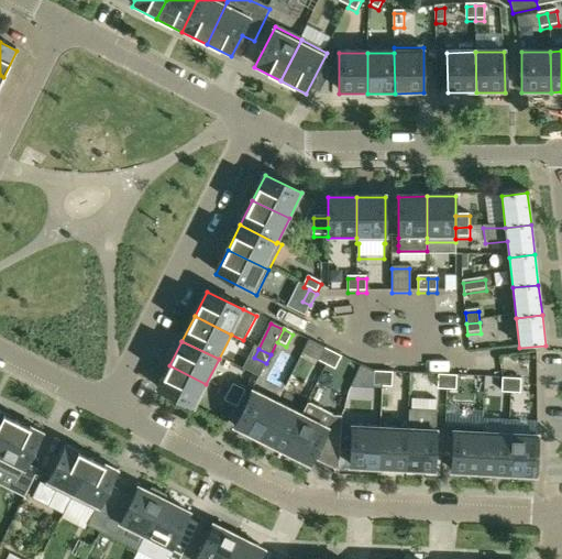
[(327,368),(333,354),(324,350),(318,363),(327,368)]
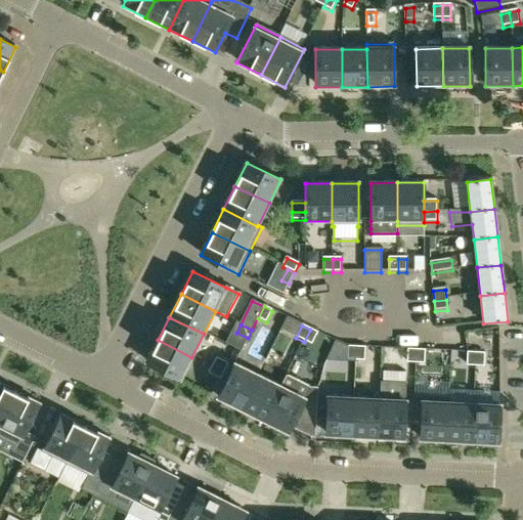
[(310,330),(304,342),(312,346),(318,334),(310,330)]
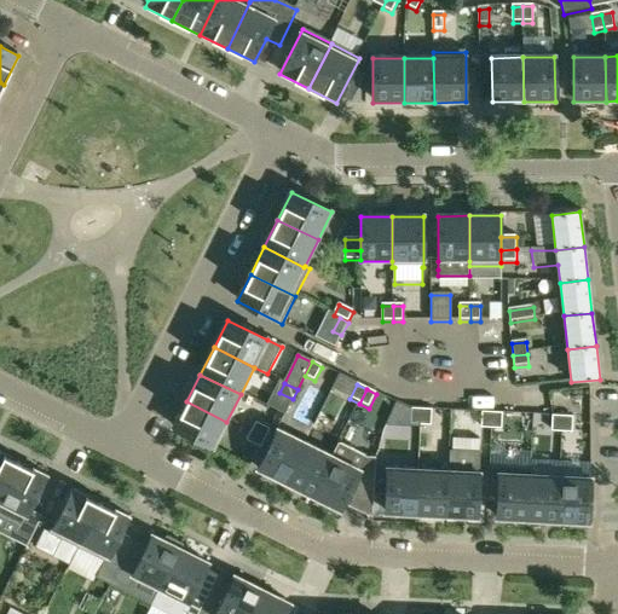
[(186,401),(173,429),(213,449),(226,422),(186,401)]
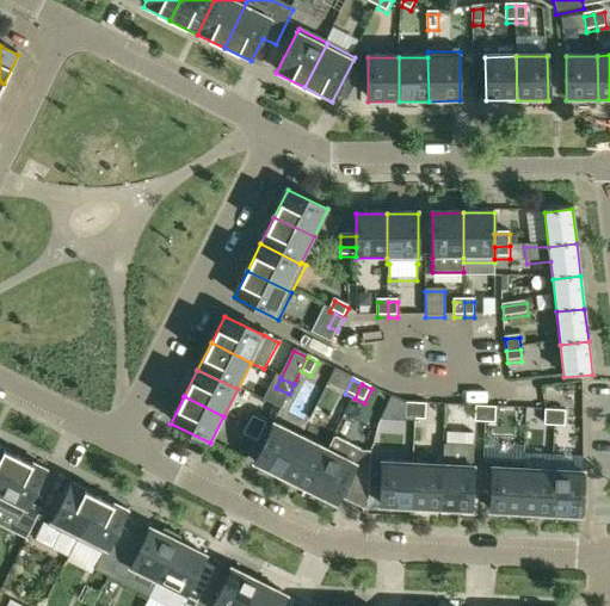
[(416,421),(417,406),(406,404),(405,421),(416,421)]
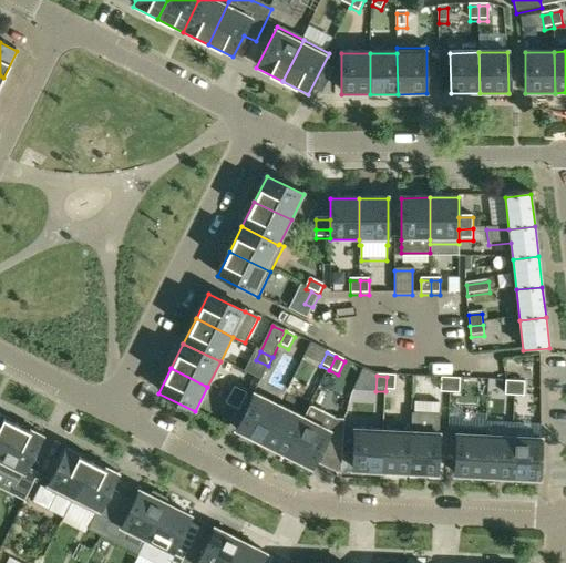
[(387,377),(386,391),(395,391),(395,377),(387,377)]
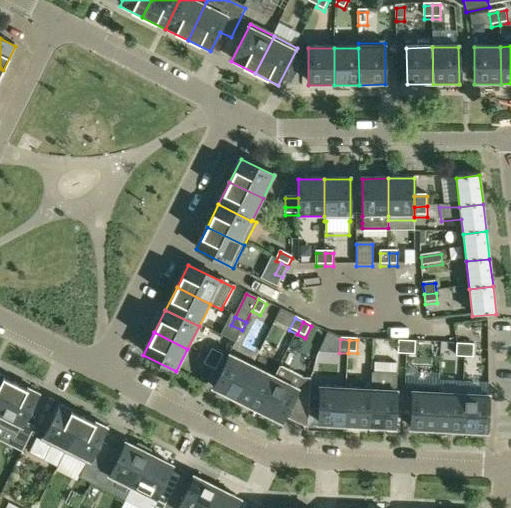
[(406,356),(407,343),(399,342),(398,355),(406,356)]
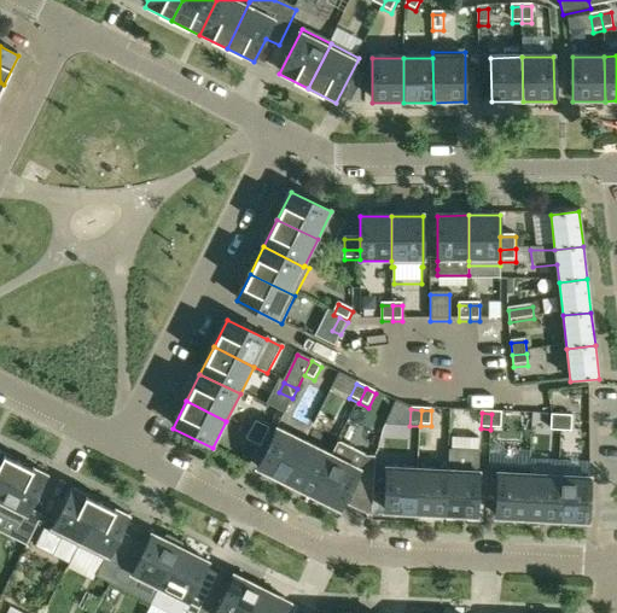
[(492,414),(490,430),(501,431),(502,414),(492,414)]
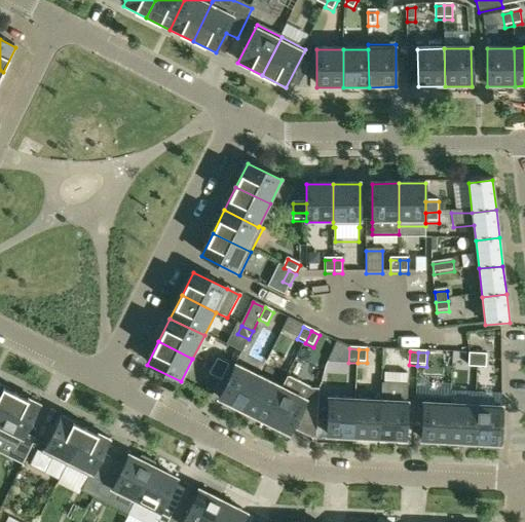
[(478,369),(478,356),(470,355),(469,368),(478,369)]
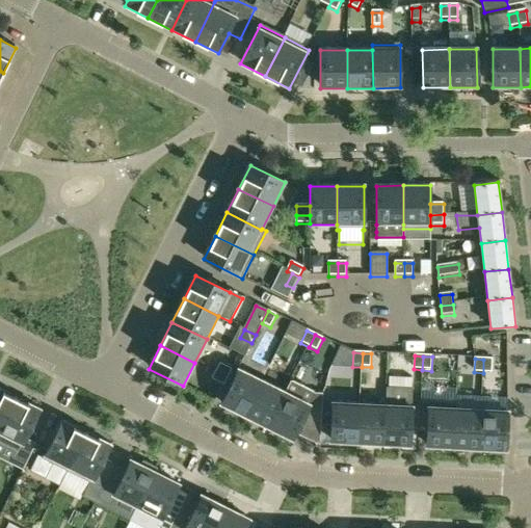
[(483,360),(483,373),(492,373),(493,360),(483,360)]
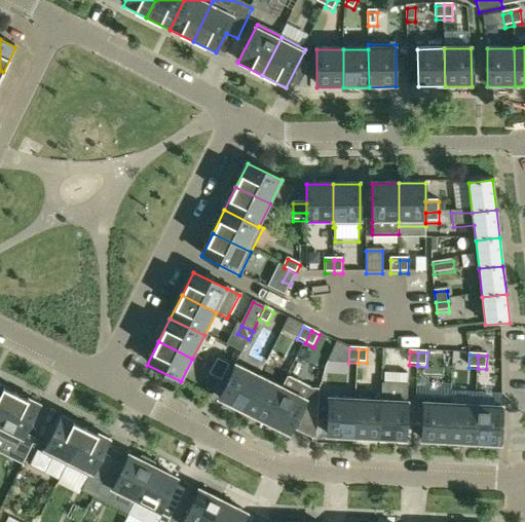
[(226,374),(229,367),(218,361),(214,368),(226,374)]
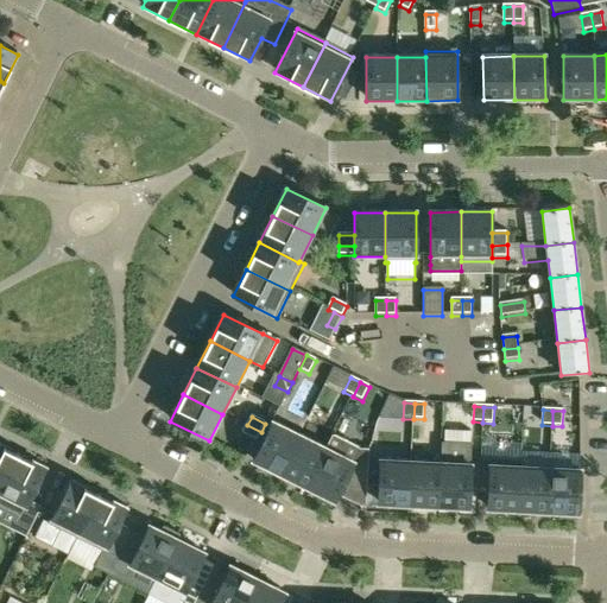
[(301,437),(272,423),(253,463),(280,476),(301,437)]
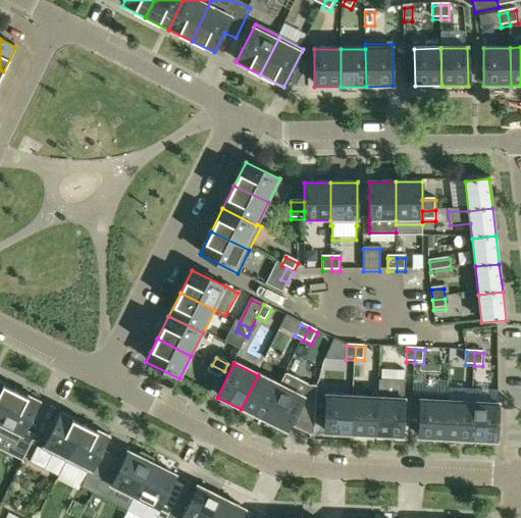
[(212,365),(208,373),(220,379),(224,371),(212,365)]
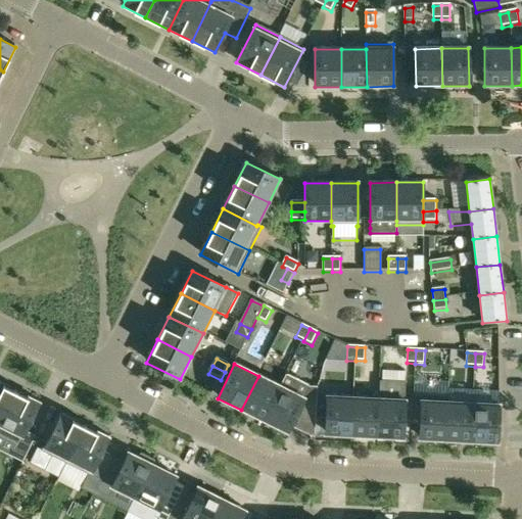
[(379,399),(377,437),(404,438),(405,425),(406,400),(406,396),(407,384),(404,384),(405,373),(382,372),(381,383),(379,383),(379,399)]
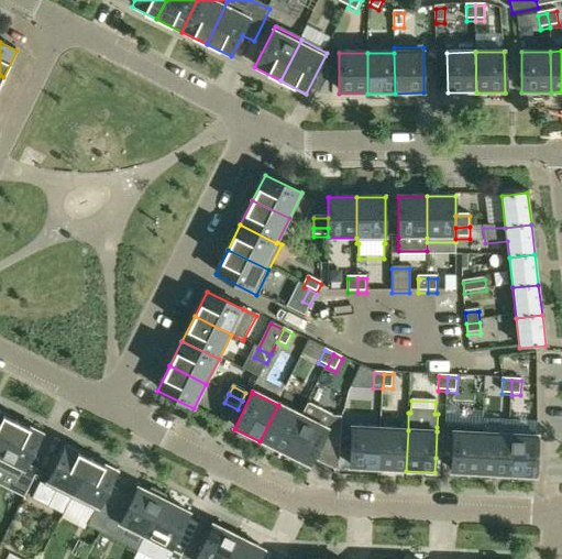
[(260,441),(284,453),(302,417),(278,405),(260,441)]
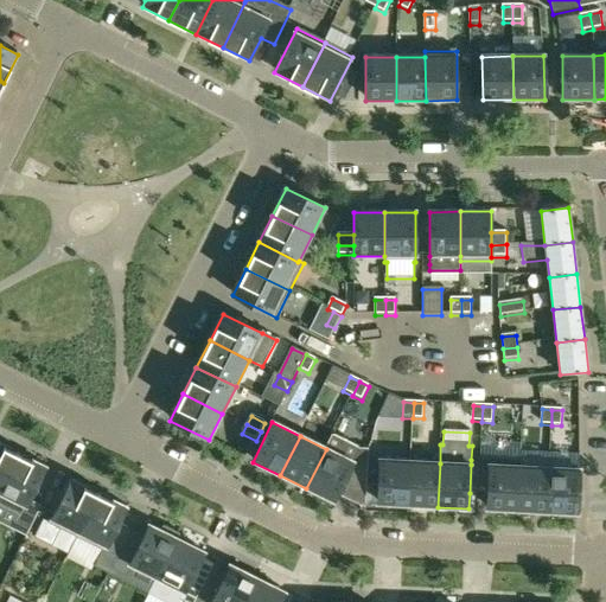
[(326,449),(306,488),(307,488),(333,503),(337,497),(340,488),(365,501),(368,450),(359,450),(332,436),(326,449)]
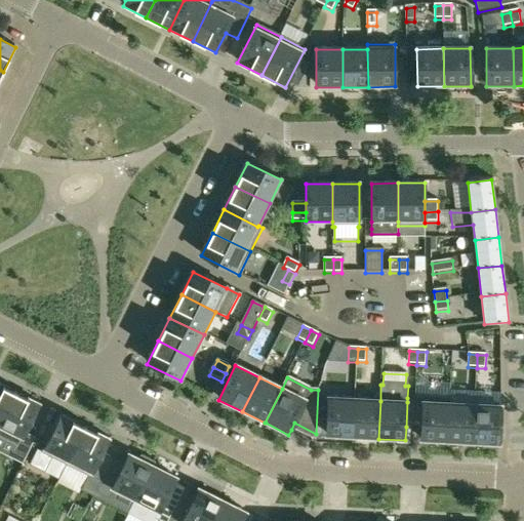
[(0,425),(15,394),(0,385),(0,425)]
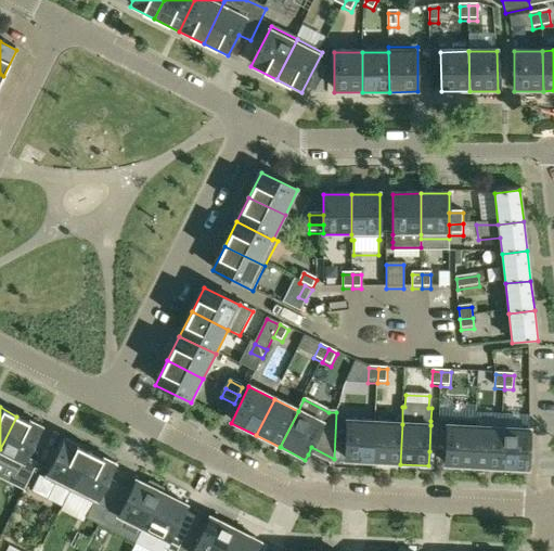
[(476,428),(474,469),(500,470),(502,430),(503,415),(477,414),(477,423),(476,428)]
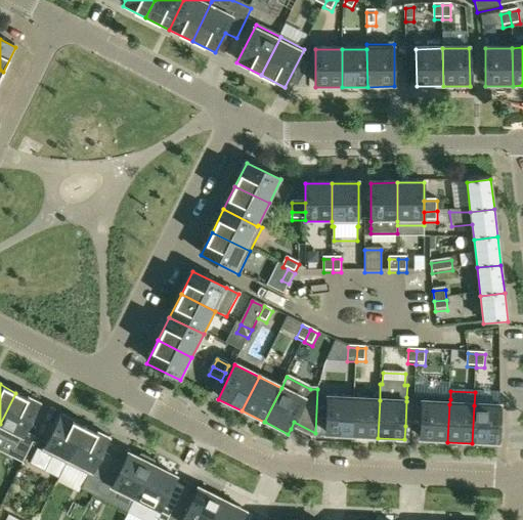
[(474,405),(472,443),(498,444),(500,406),(500,394),(475,392),(474,405)]
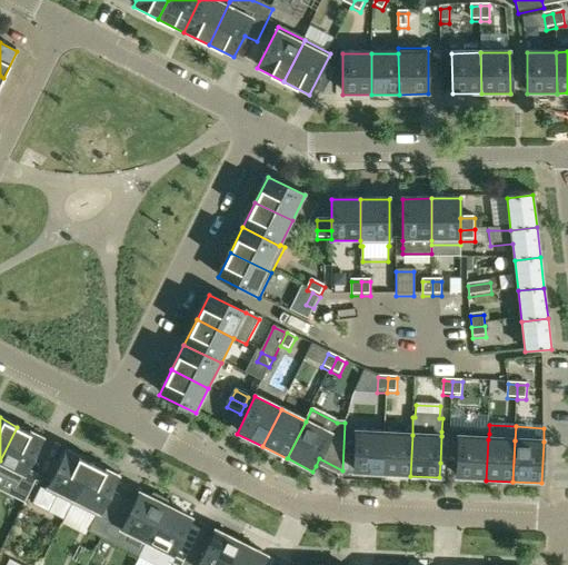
[(0,461),(0,493),(25,506),(39,477),(27,472),(43,439),(17,427),(0,461)]
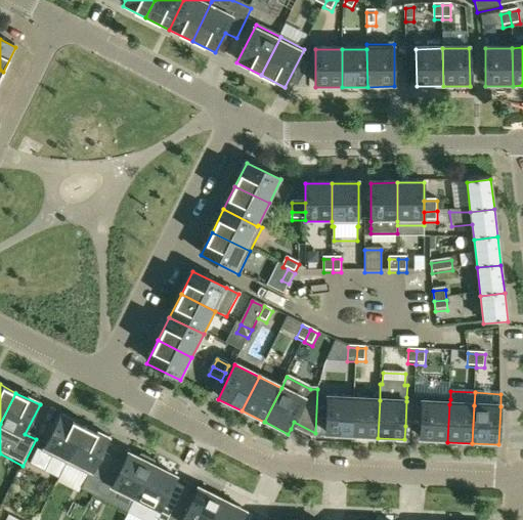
[(447,442),(449,404),(450,399),(423,397),(420,440),(447,442)]
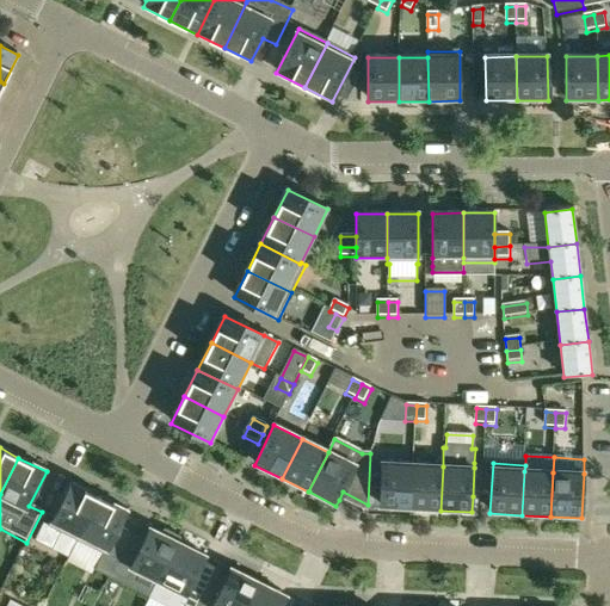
[(411,509),(413,465),(382,464),(380,508),(411,509)]
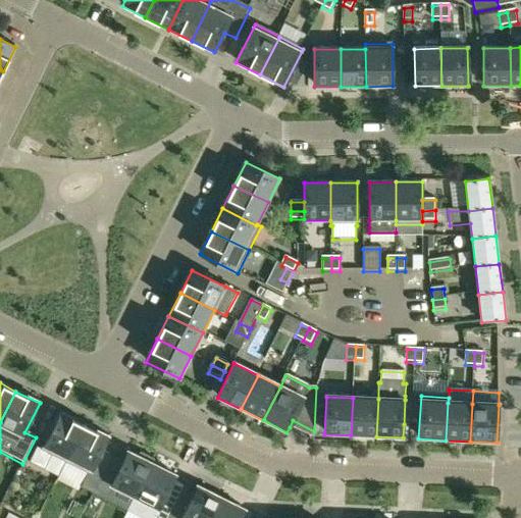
[(351,435),(376,436),(378,399),(353,398),(351,435)]
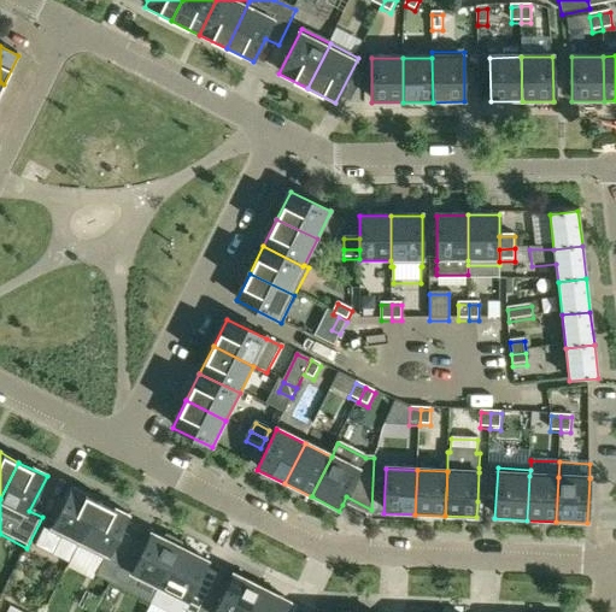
[(45,531),(35,549),(53,559),(63,540),(78,548),(100,502),(72,489),(50,534),(45,531)]
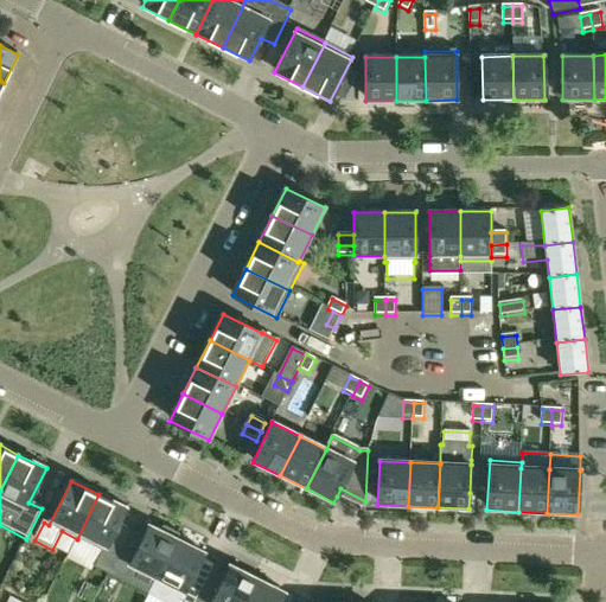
[(68,557),(65,561),(91,574),(94,569),(108,576),(116,559),(129,533),(117,526),(125,513),(127,508),(99,494),(77,539),(68,557)]
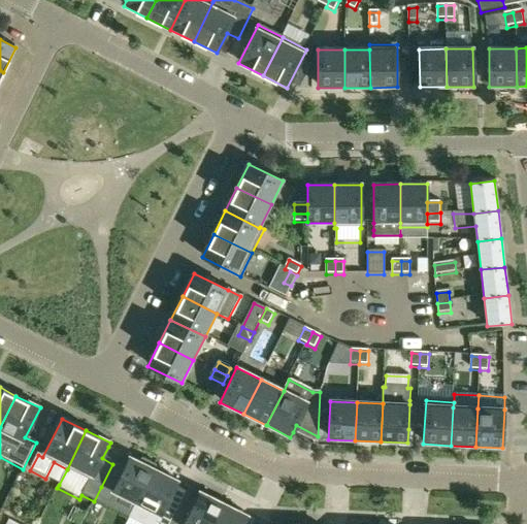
[(112,464),(101,487),(112,492),(107,503),(131,515),(137,504),(154,470),(155,470),(157,466),(142,459),(140,463),(130,458),(124,469),(112,464)]
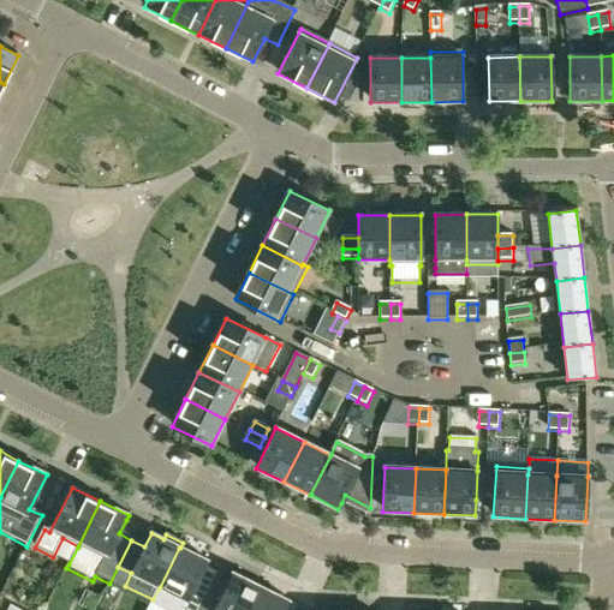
[(150,604),(160,609),(198,609),(204,598),(192,592),(204,566),(207,561),(180,548),(179,548),(160,587),(153,599),(150,604)]
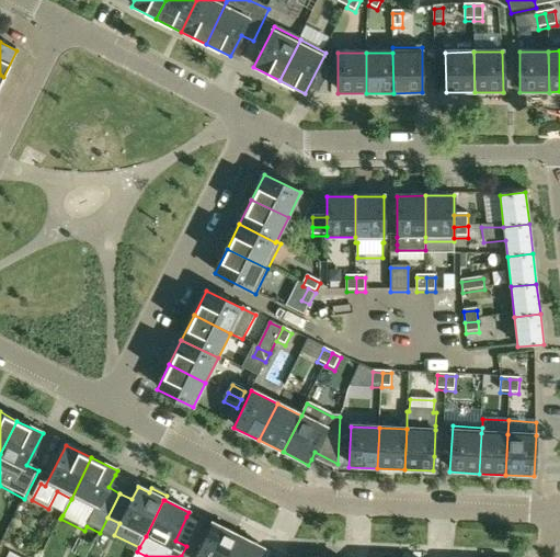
[(186,546),(181,556),(227,556),(238,536),(213,524),(201,518),(198,522),(186,546)]
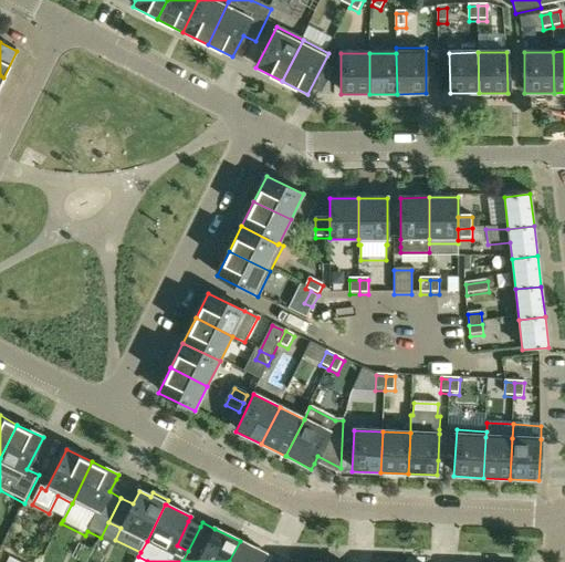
[(261,561),(265,554),(240,541),(229,561),(261,561)]
